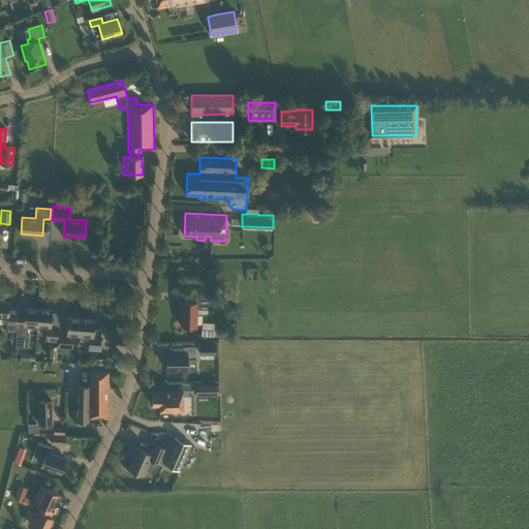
[(208,309),(209,297),(195,297),(194,303),(182,302),(181,325),(196,327),(197,308),(208,309)]
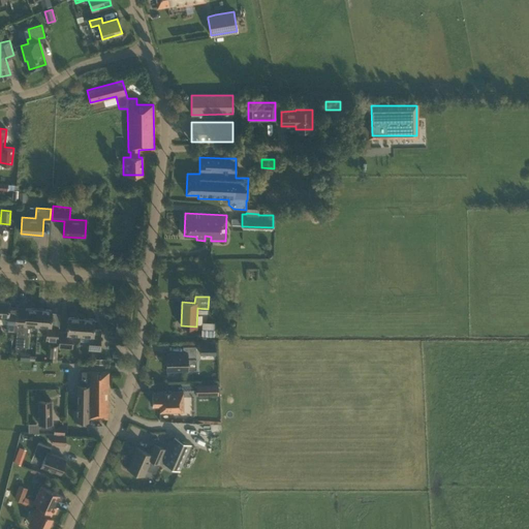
[(0,300),(0,322),(6,323),(5,330),(16,331),(16,323),(17,323),(18,307),(8,306),(9,301),(0,300)]
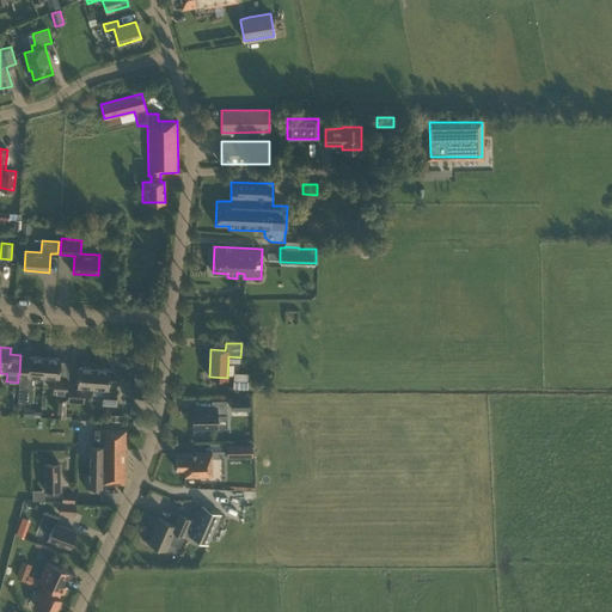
[(18,390),(18,401),(30,402),(31,391),(32,375),(43,377),(44,357),(29,356),(20,355),(19,374),(18,390)]
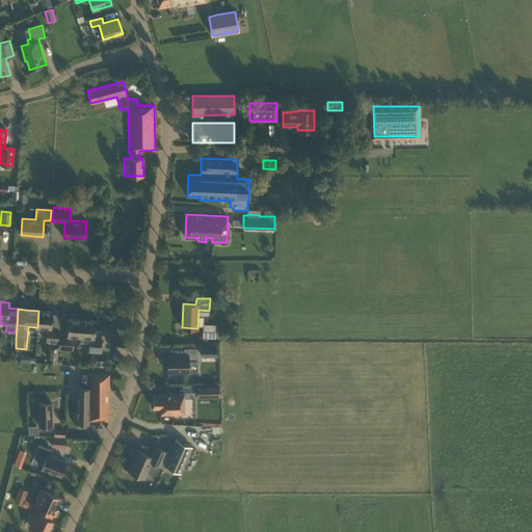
[(38,311),(37,327),(47,328),(46,341),(57,342),(58,328),(53,328),(53,321),(51,321),(52,312),(38,311)]
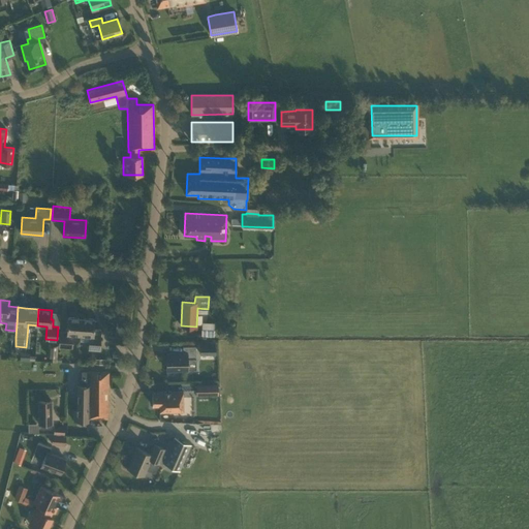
[(67,317),(67,331),(60,331),(59,346),(69,347),(70,334),(80,335),(81,318),(67,317)]
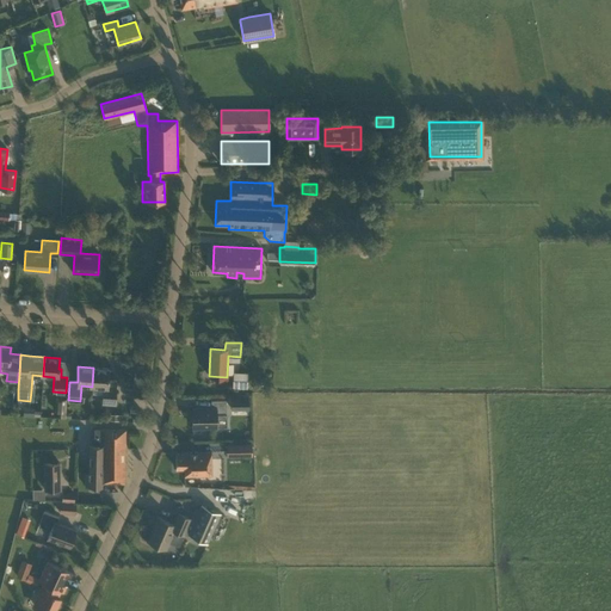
[(93,368),(92,387),(103,387),(102,402),(115,403),(117,380),(109,380),(109,369),(93,368)]
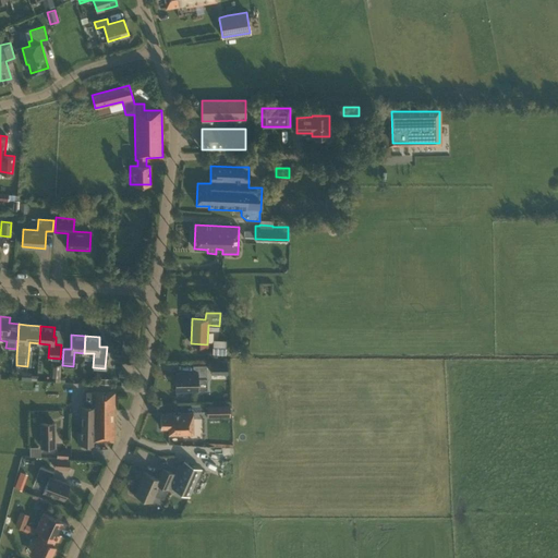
[(226,340),(213,339),(213,353),(226,353),(226,340)]
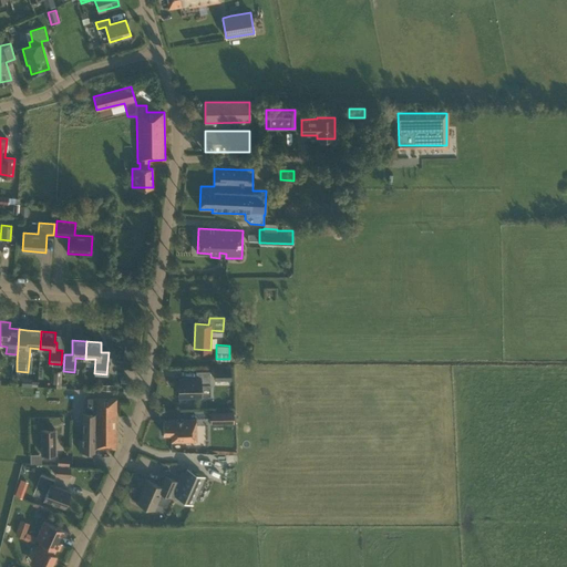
[(230,368),(214,368),(215,380),(230,380),(230,368)]
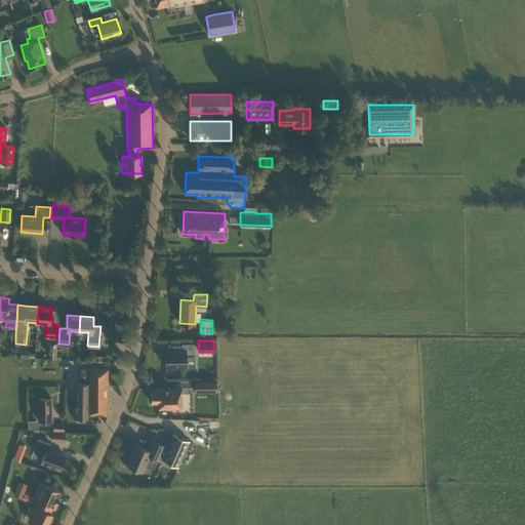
[(182,351),(165,351),(165,367),(186,367),(195,366),(194,356),(194,344),(182,344),(182,351)]
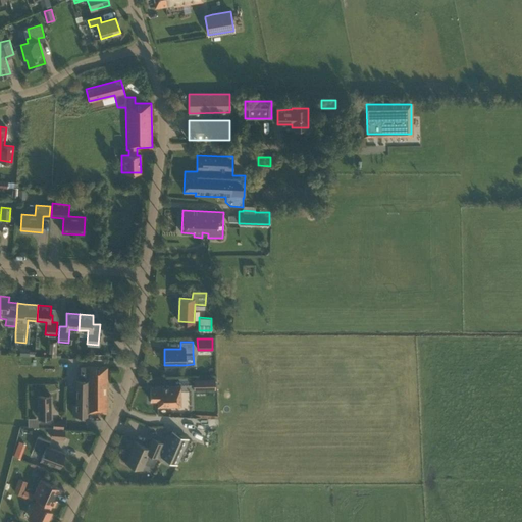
[(81,367),(81,380),(87,380),(87,399),(87,412),(106,412),(107,383),(107,367),(87,367),(81,367)]
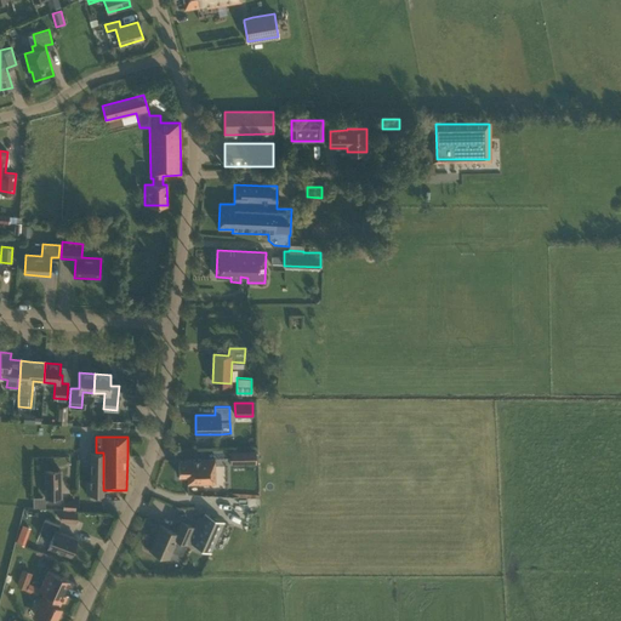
[(245,451),(231,451),(231,463),(246,463),(256,462),(255,450),(245,451)]
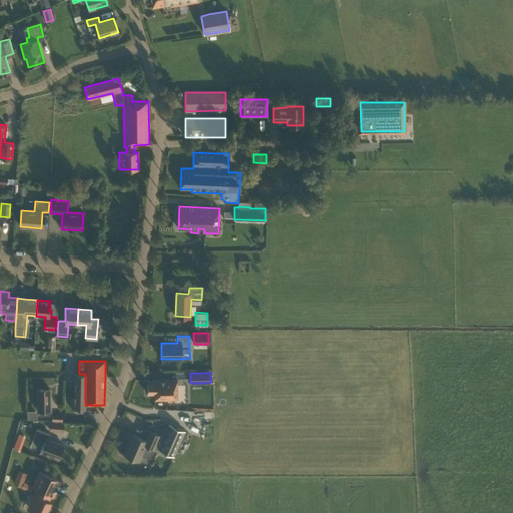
[(71,398),(71,409),(74,409),(85,409),(85,405),(85,392),(85,374),(79,374),(75,374),(74,398),(71,398)]
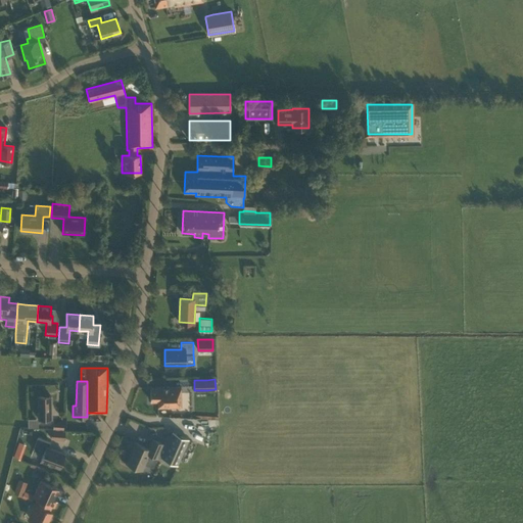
[(157,388),(150,388),(150,401),(157,401),(157,408),(181,407),(181,387),(169,387),(169,386),(161,387),(157,387),(157,388)]
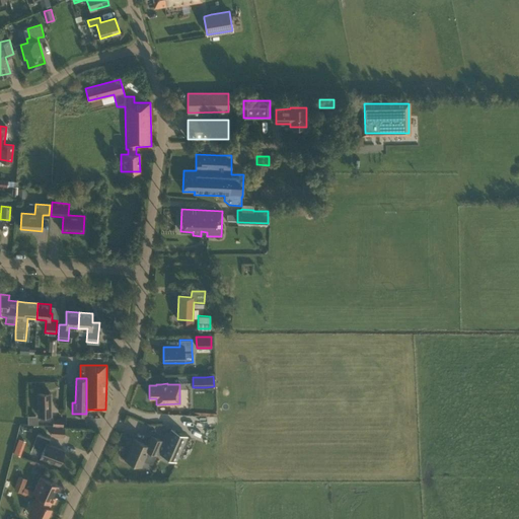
[(38,416),(51,416),(51,393),(38,393),(38,416)]
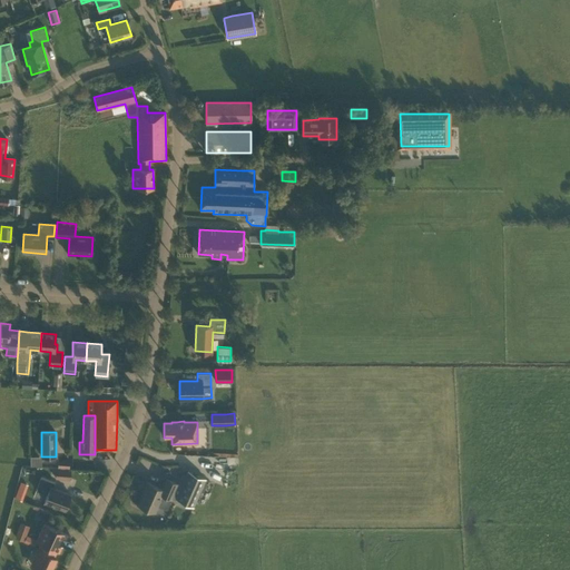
[(56,479),(70,480),(71,470),(56,469),(56,479)]
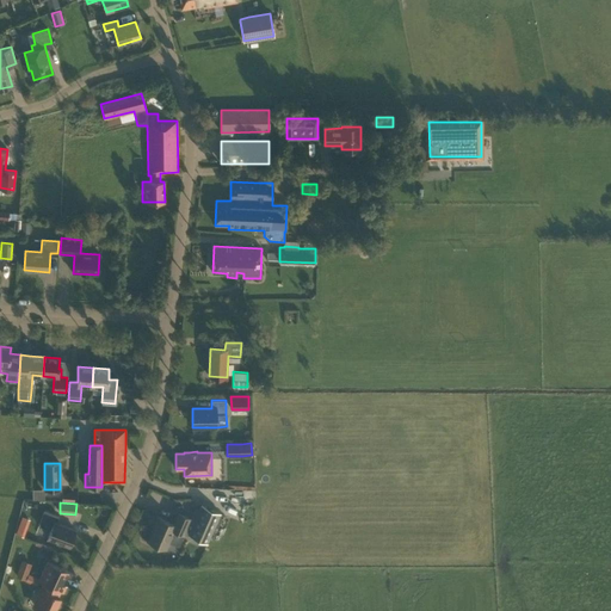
[(193,522),(190,519),(190,518),(178,513),(173,524),(158,517),(153,525),(154,526),(147,541),(166,549),(168,543),(178,547),(185,529),(189,531),(187,535),(208,543),(221,513),(201,505),(193,522)]
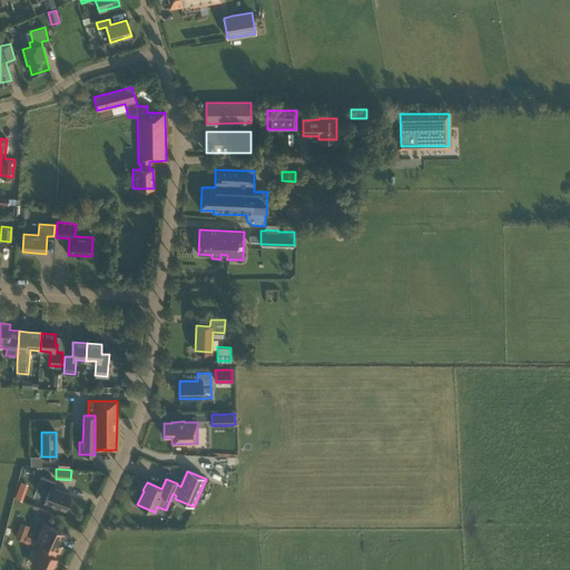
[(65,510),(70,495),(52,488),(55,482),(40,477),(36,489),(48,492),(45,502),(65,510)]
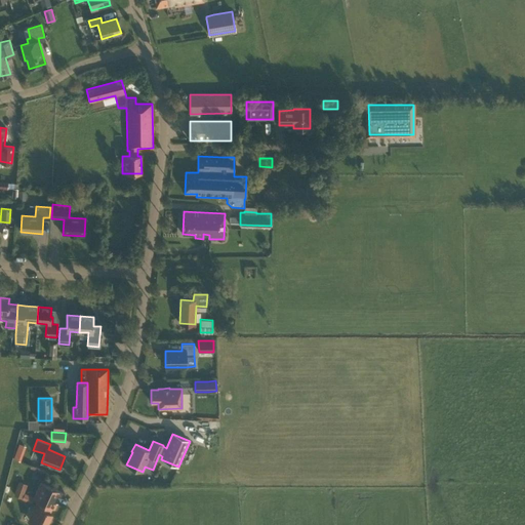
[(27,484),(18,481),(13,495),(22,498),(27,484)]
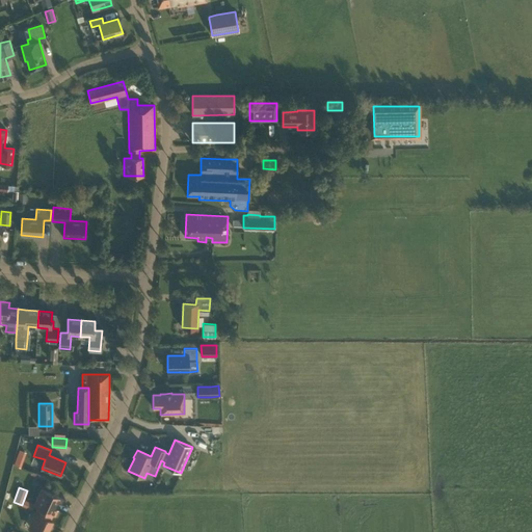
[(34,513),(40,515),(32,530),(35,531),(47,531),(53,521),(50,520),(53,514),(55,515),(58,509),(56,508),(58,503),(60,504),(62,499),(42,489),(33,505),(37,507),(34,513)]
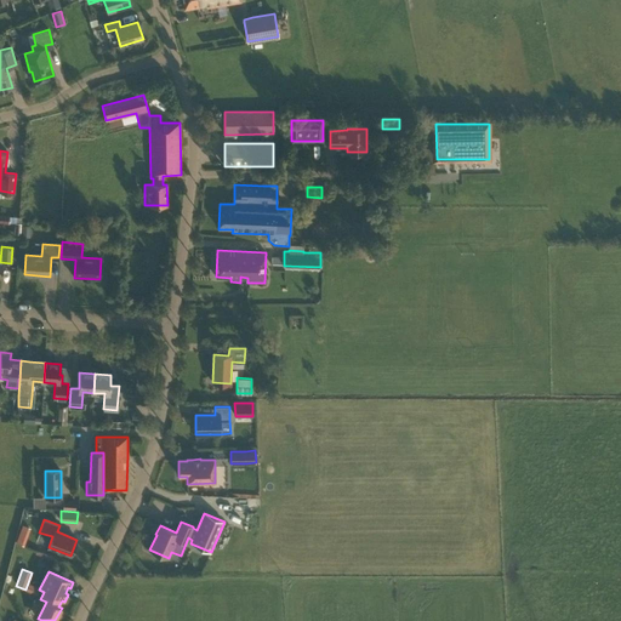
[(29,582),(26,590),(35,594),(39,588),(29,582)]
